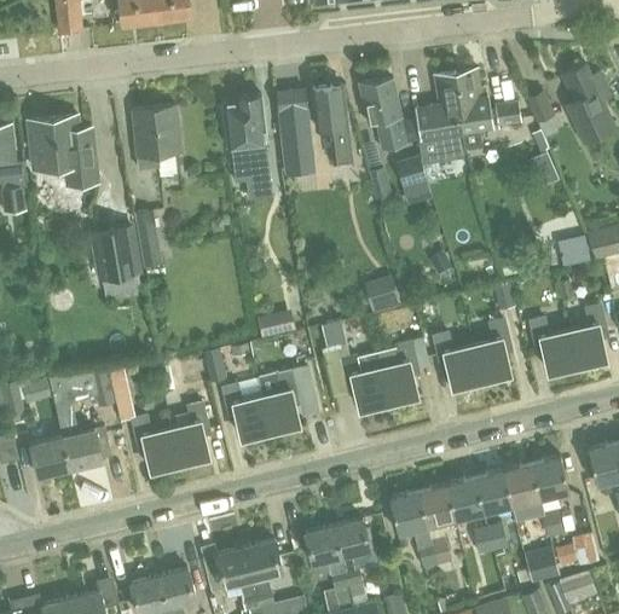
[(55,0),(59,34),(82,32),(77,0),(55,0)]
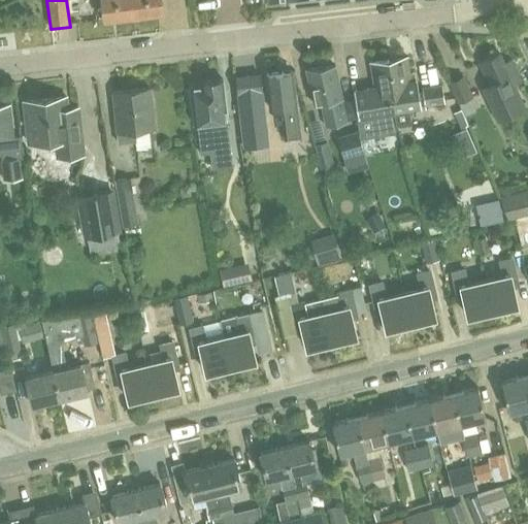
[(133,21),(130,0),(85,0),(86,1),(90,0),(101,0),(105,24),(133,21)]
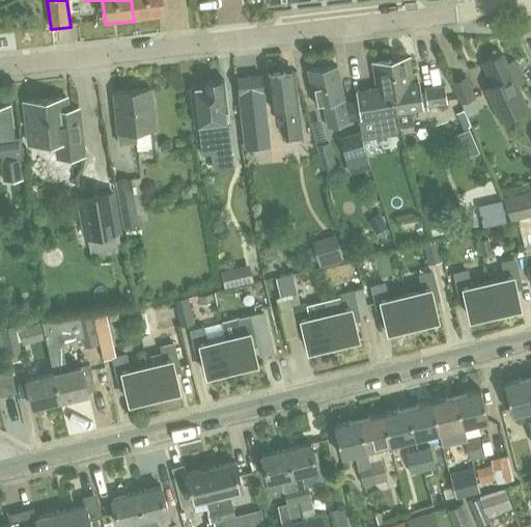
[(164,17),(162,0),(131,0),(134,21),(164,17)]
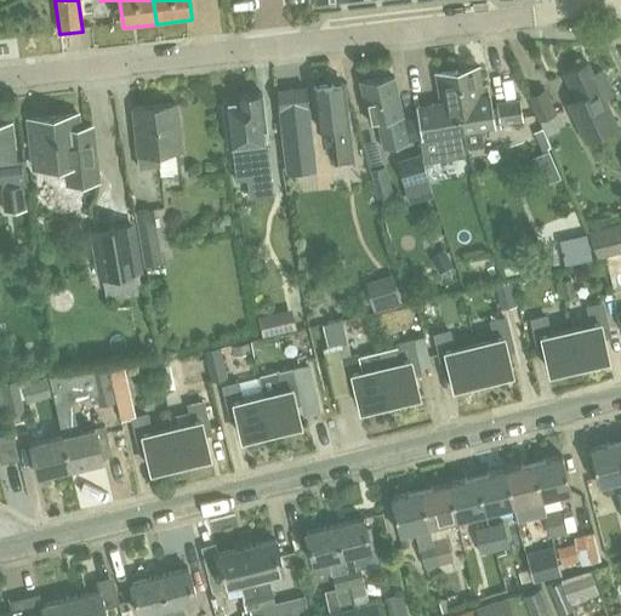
[(593,79),(588,67),(564,78),(576,104),(569,108),(586,146),(617,131),(605,104),(614,100),(603,74),(593,79)]
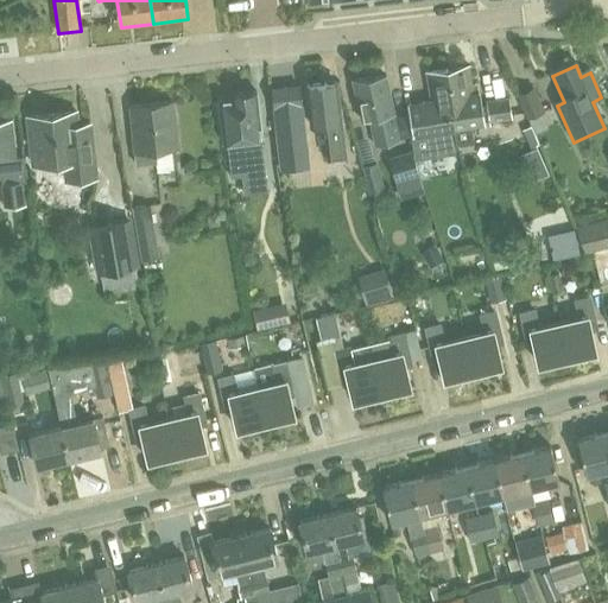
[(450,133),(451,133),(483,127),(479,96),(473,97),(468,70),(447,74),(449,91),(443,93),(450,133)]
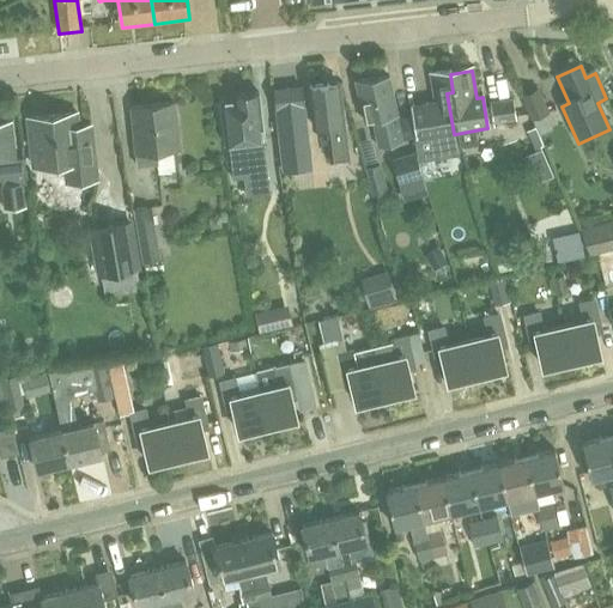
[(460,158),(455,134),(454,134),(447,93),(453,92),(450,74),(430,78),(435,105),(413,109),(417,134),(414,134),(419,165),(460,158)]
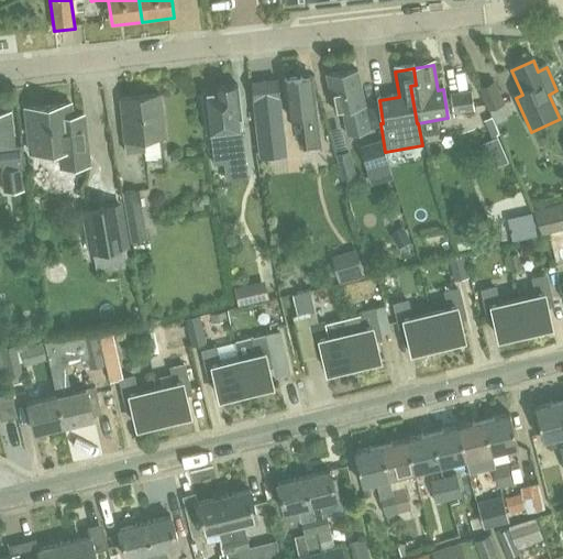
[(370,134),(364,111),(364,109),(365,108),(357,75),(328,79),(335,116),(343,114),(349,139),(370,134)]
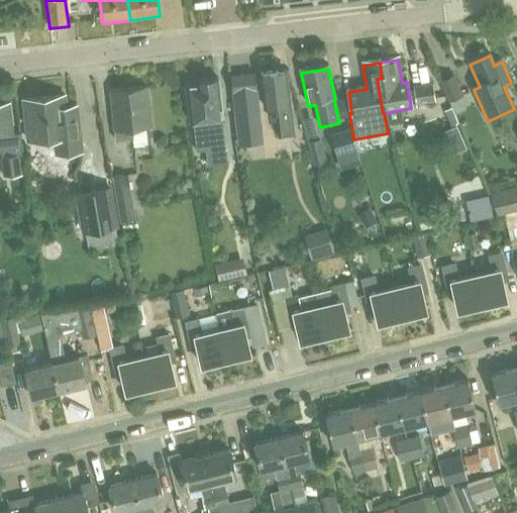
[(279,140),(296,138),(291,93),(289,94),(287,74),(262,76),(266,110),(275,109),(279,140)]
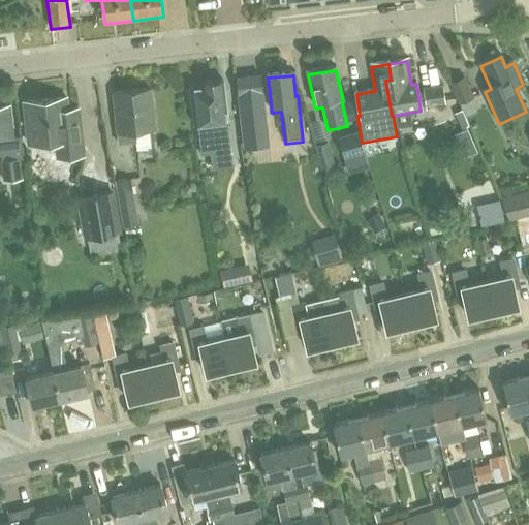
[(245,152),(271,149),(261,79),(237,82),(245,152)]
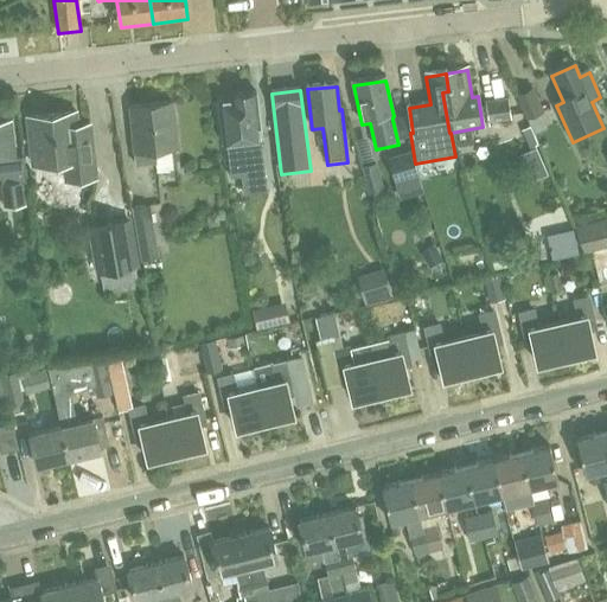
[(535,138),(544,134),(537,117),(542,115),(532,93),(518,98),(524,113),(535,138)]
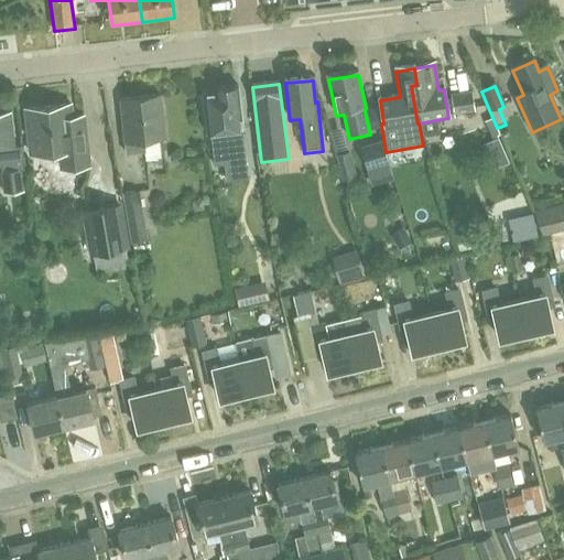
[(248,170),(242,131),(243,131),(238,88),(215,92),(216,95),(203,97),(208,136),(215,136),(219,173),(248,170)]
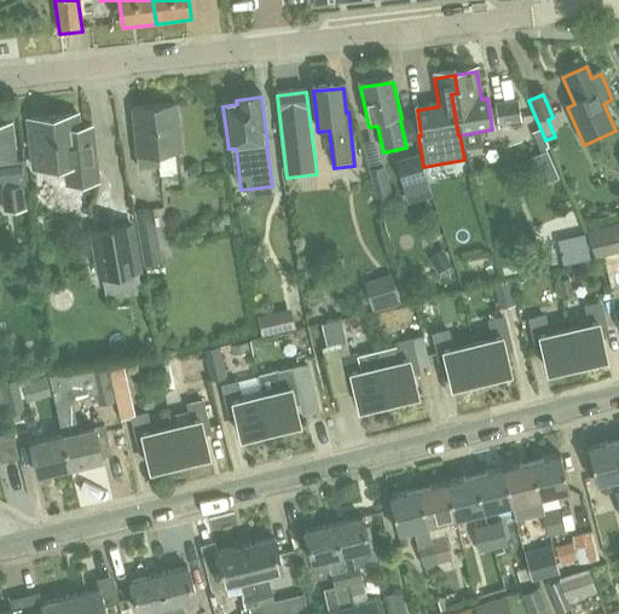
[(524,135),(521,119),(519,103),(495,105),(498,129),(501,129),(503,139),(524,135)]
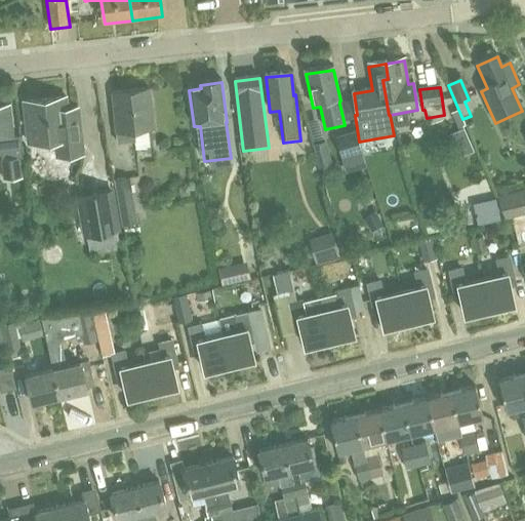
[(156,149),(154,131),(150,91),(113,95),(117,135),(116,135),(117,147),(135,145),(136,151),(156,149)]
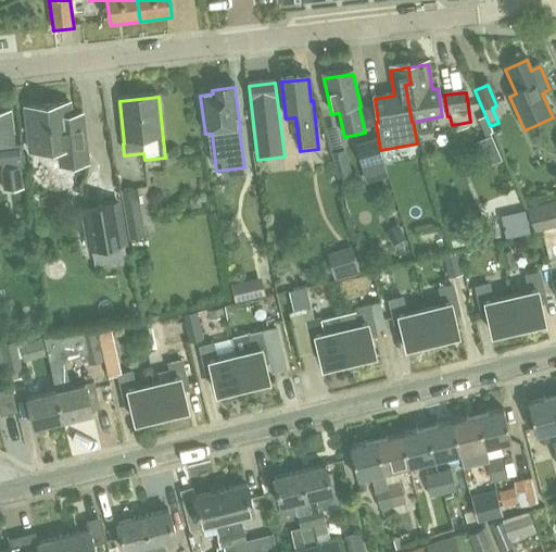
[(73,132),(70,107),(27,112),(33,154),(57,151),(59,170),(87,166),(84,130),(73,132)]
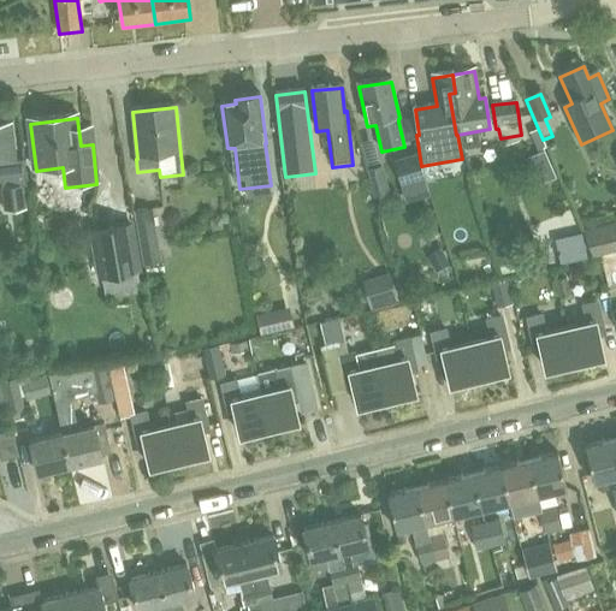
[(16,164),(11,126),(0,128),(0,184),(3,184),(4,190),(0,190),(4,215),(27,212),(23,188),(27,188),(24,162),(16,164)]
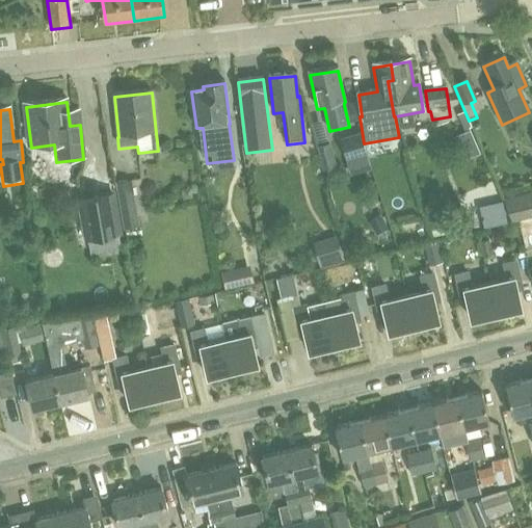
[(481,157),(471,133),(466,135),(457,139),(468,162),(481,157)]
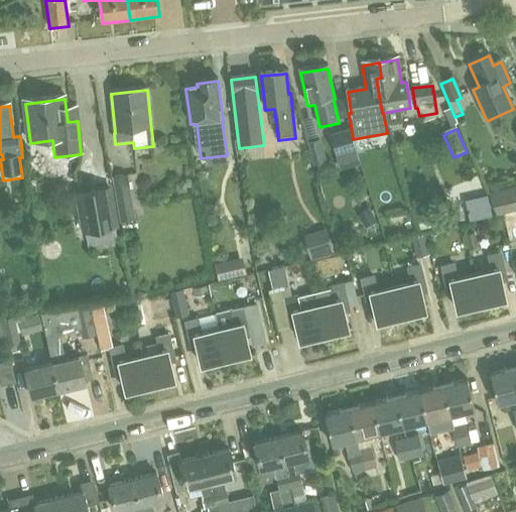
[(336,158),(357,152),(353,139),(351,131),(330,136),(336,158)]
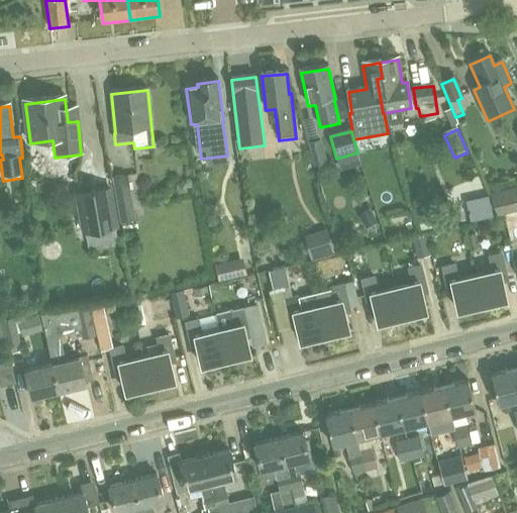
[(315,168),(326,164),(320,142),(309,145),(315,168)]
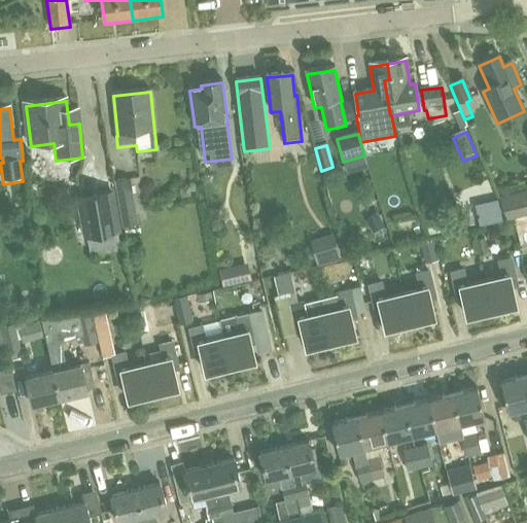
[(213,170),(214,179),(237,177),(236,168),(213,170)]
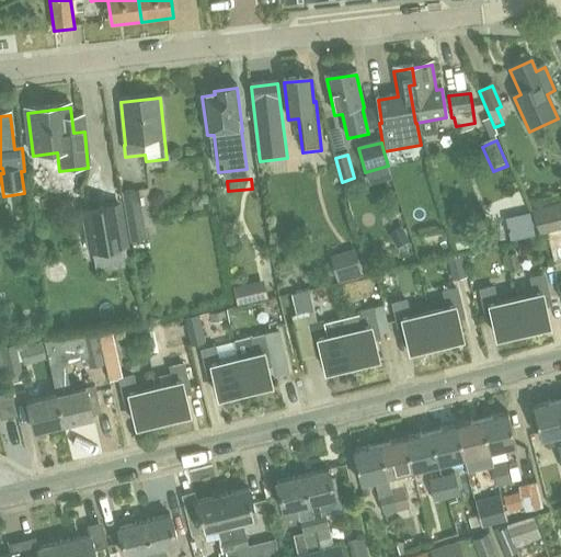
[(130,246),(148,242),(139,193),(122,195),(130,246)]
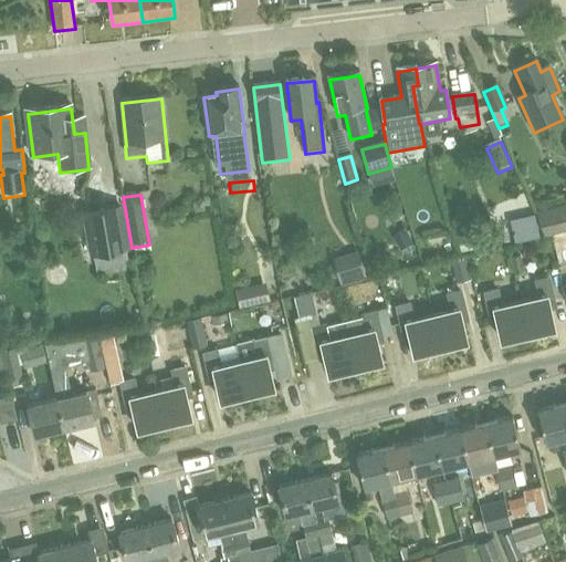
[(130,251),(123,207),(81,214),(88,259),(94,258),(95,269),(124,263),(127,263),(125,252),(130,251)]
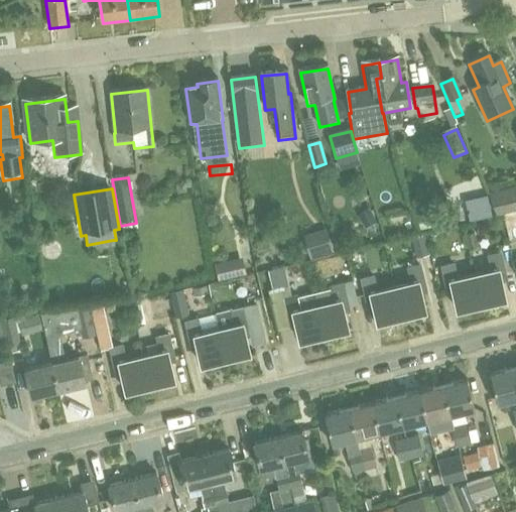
[(488,200),(467,205),(471,222),(492,217),(488,200)]
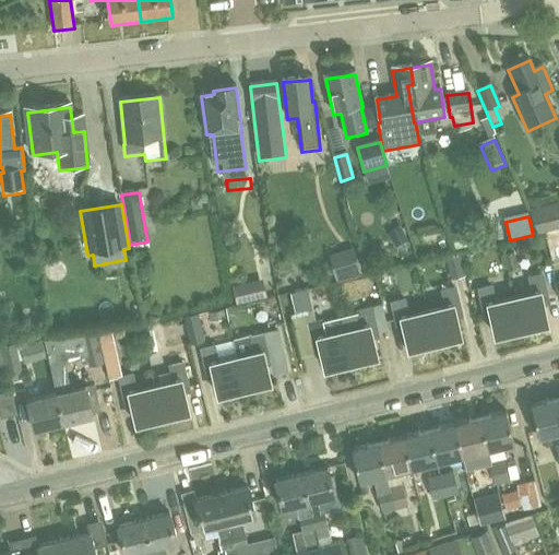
[(506,257),(508,270),(518,269),(514,255),(506,257)]
